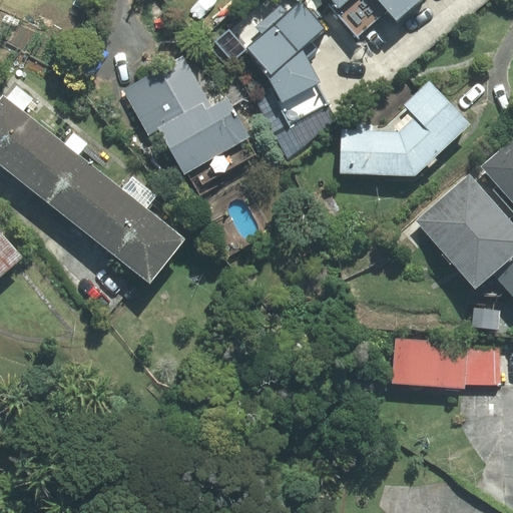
[(330,0),(334,3),(329,7),(358,38),(386,13),(396,24),(423,0),(422,0),(330,0)]
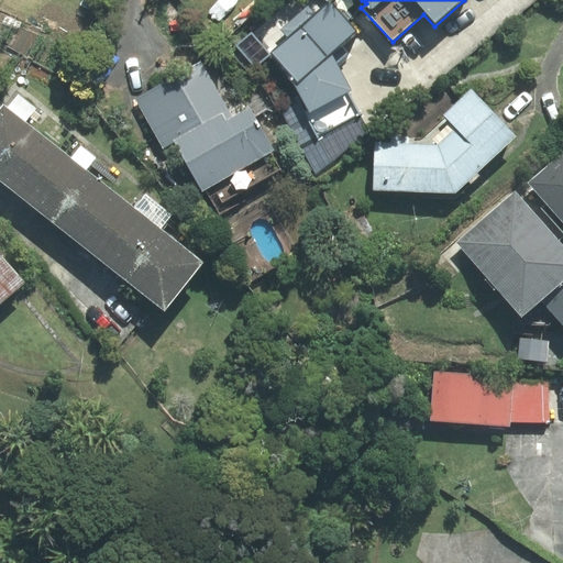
[(288,41),(271,56),(293,81),(309,114),(351,94),(332,55),(356,34),(330,3),(316,15),(308,7),(279,31),(288,41)]
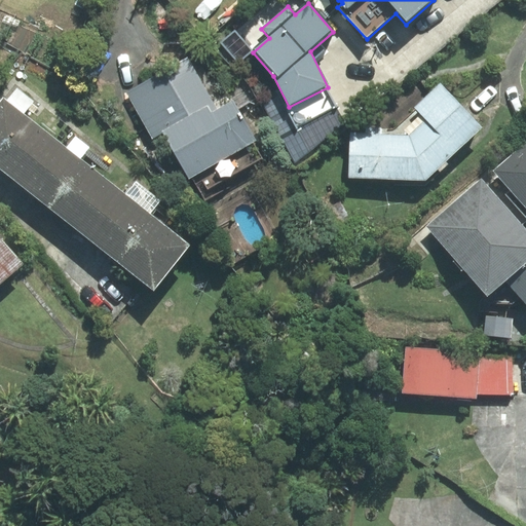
[(188,57),(125,91),(152,138),(163,132),(190,178),(192,177),(204,199),(228,187),(223,179),(260,157),(252,143),(256,141),(232,101),(218,109),(188,57)]
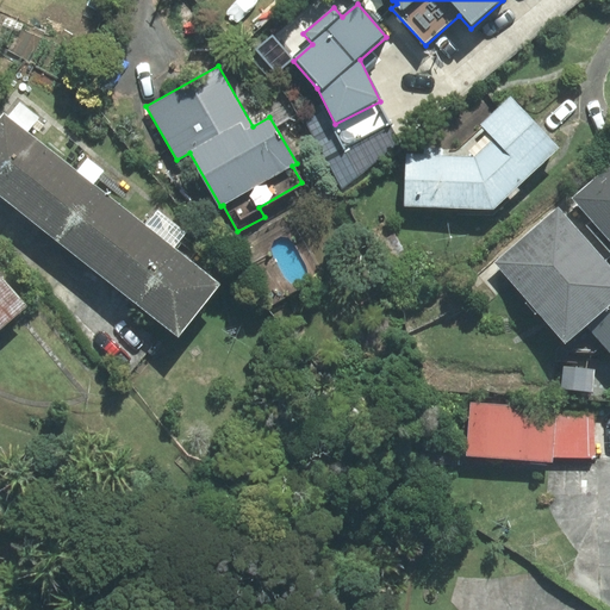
[(559,149),(511,99),(468,142),(493,209),(559,149)]
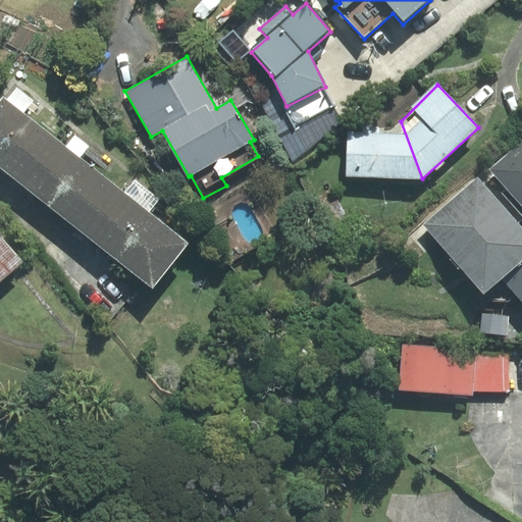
[(60,142),(3,96),(0,100),(0,166),(24,187),(60,142)]
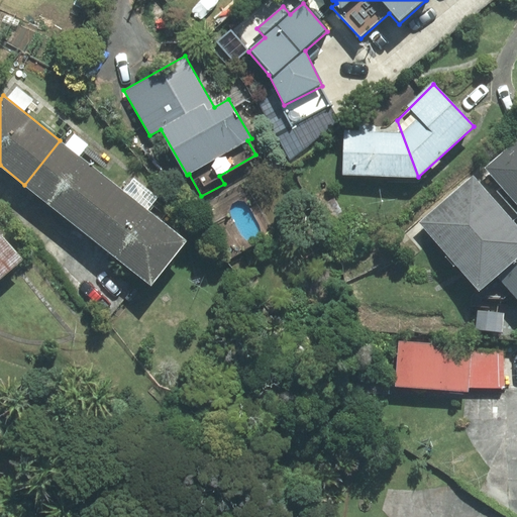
[(418,177),(397,120),(390,126),(347,124),(345,174),(418,177)]
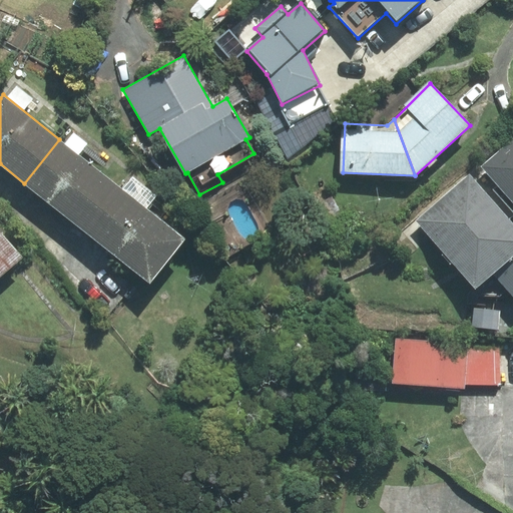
[(512,138),(482,166),(512,201),(512,138)]
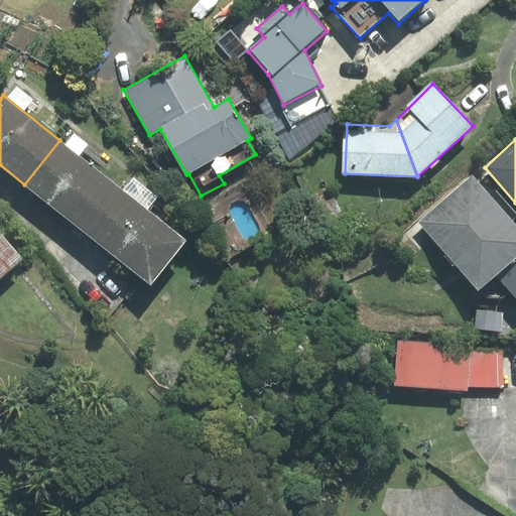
[(119,187),(59,140),(24,184),(84,232),(119,187)]
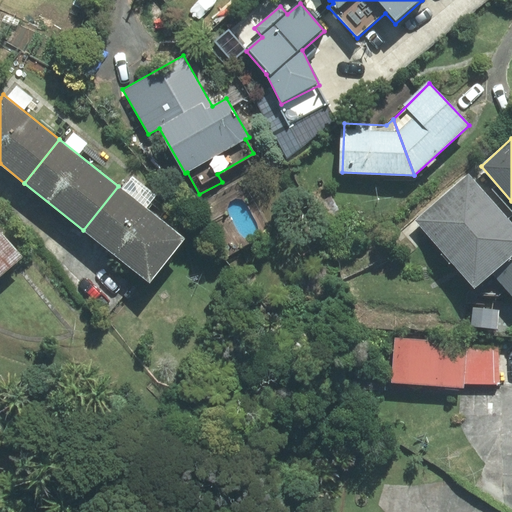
[(511,250),(511,224),(468,174),(416,220),(473,285),(511,250)]
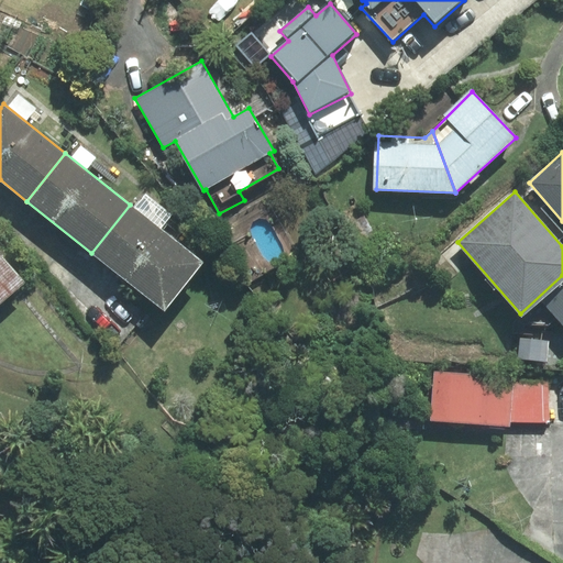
[(165,311),(203,263),(130,205),(91,253),(165,311)]
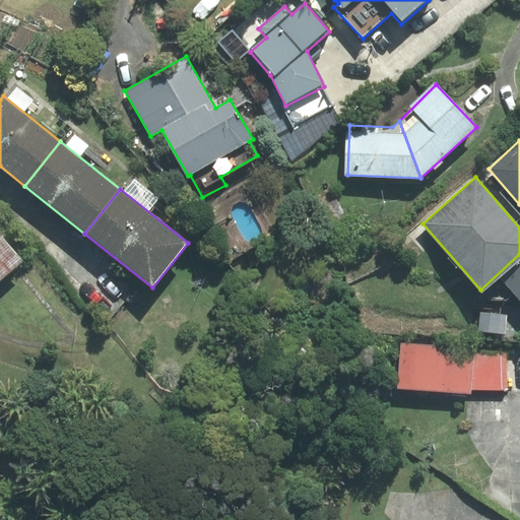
[(0,235),(0,279),(22,261),(0,235)]
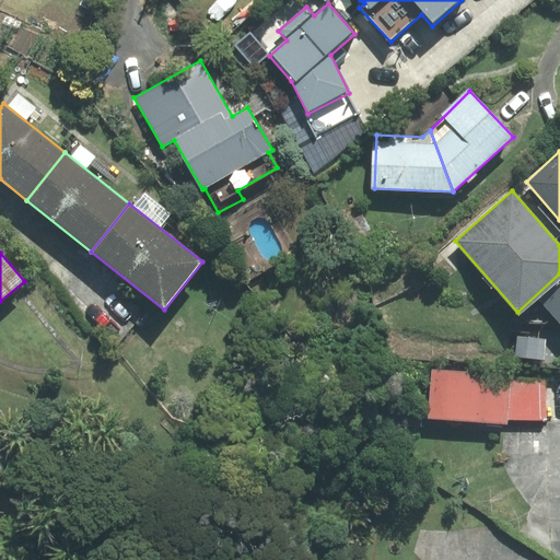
[(559,281),(539,301),(559,323),(559,281)]
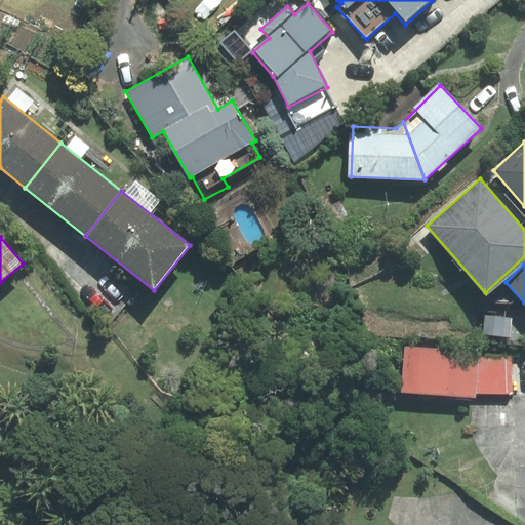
[(401,393),(476,398),(476,394),(479,356),(479,352),(405,347),(401,393)]
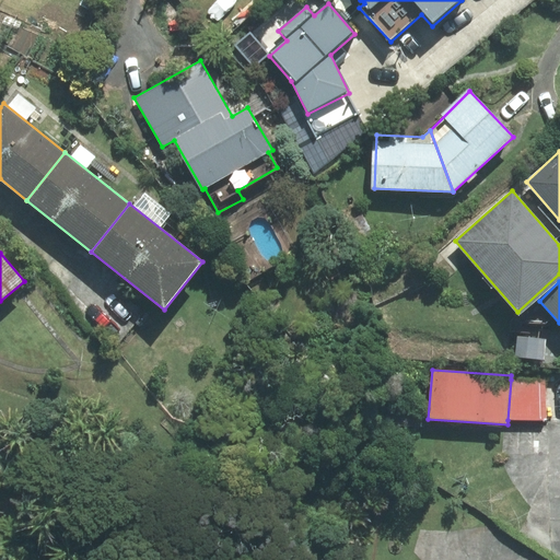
[(511,380),(508,420),(547,419),(545,380),(511,380)]
